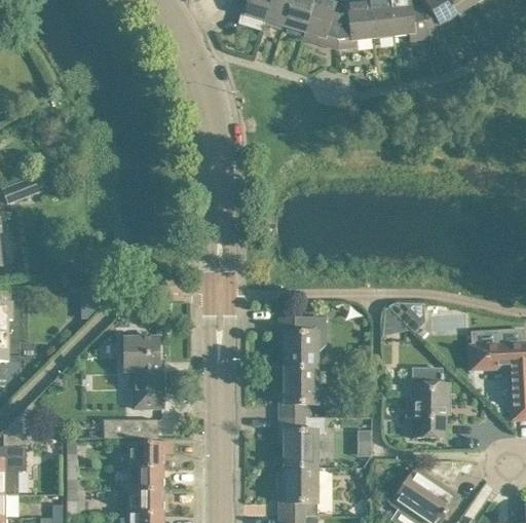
[(261,30),(264,20),(269,0),(247,0),(243,11),(241,10),(237,23),(261,30)]
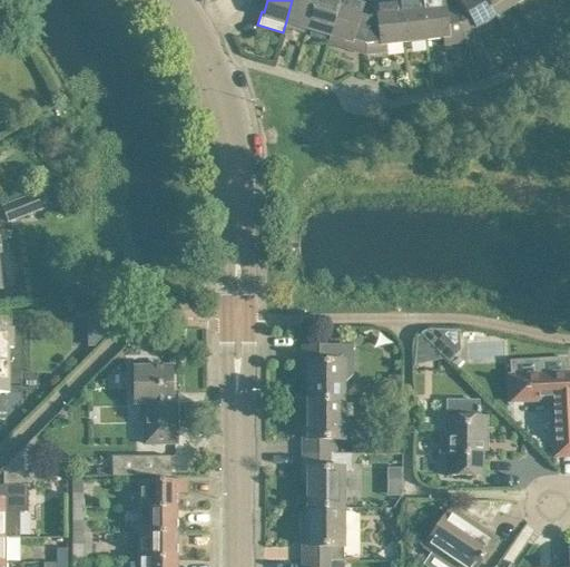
[(292,0),(286,21),(293,23),(294,28),(301,30),(302,30),(305,27),(308,28),(315,0),(292,0)]
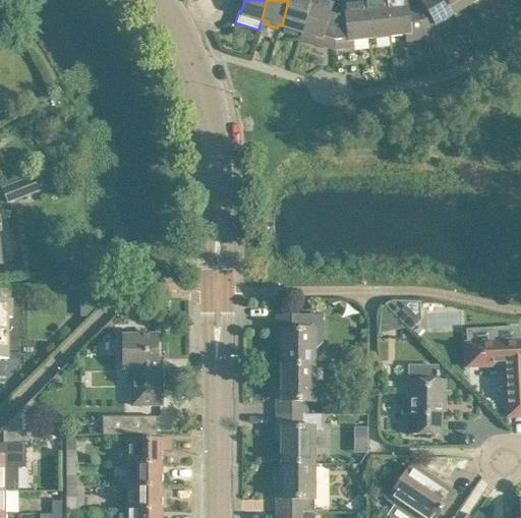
[(288,0),(282,25),(284,26),(283,31),(294,34),(296,30),(301,32),(309,0),(288,0)]
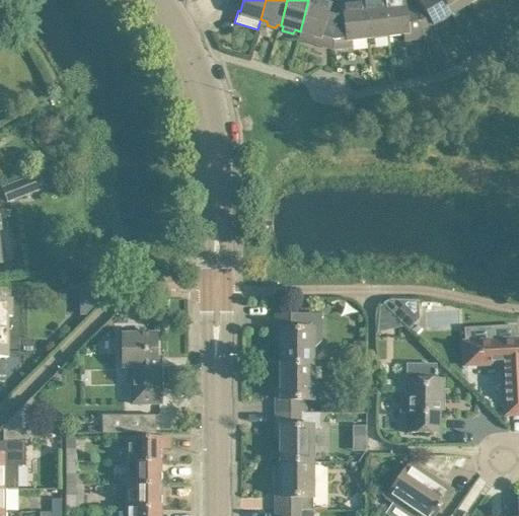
[(331,2),(324,0),(308,0),(300,31),(298,37),(332,48),(336,14),(328,12),(331,2)]
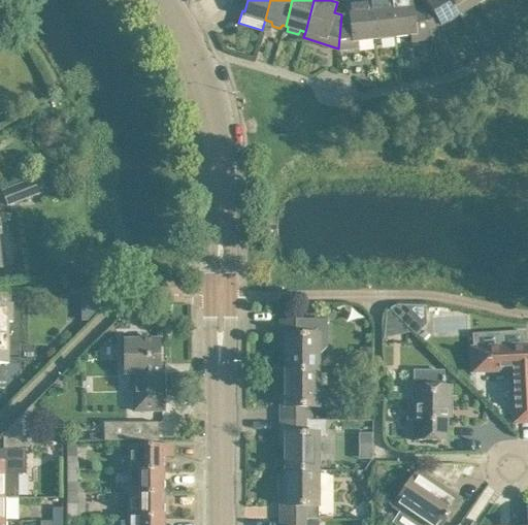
[(349,13),(341,14),(338,48),(359,45),(358,39),(373,37),(369,0),(348,3),(349,13)]
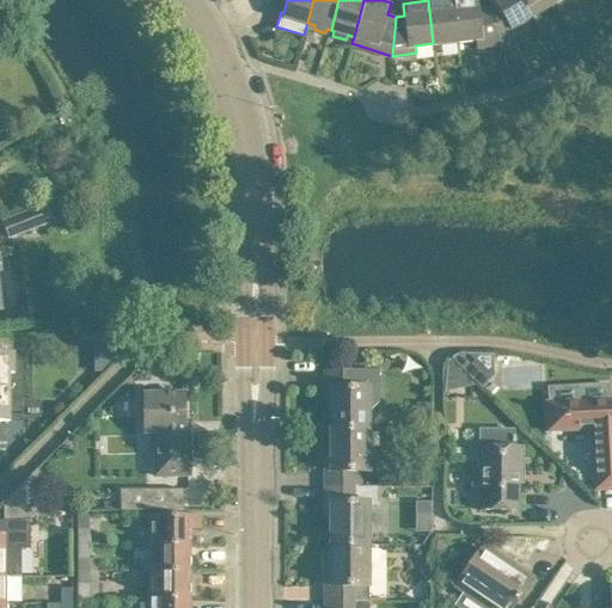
[(428,0),(433,43),(457,41),(452,0),(428,0)]
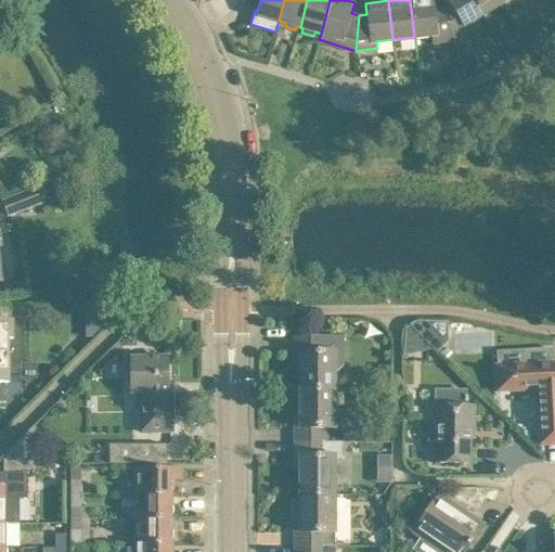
[(410,0),(414,37),(431,35),(431,41),(453,39),(442,5),(435,5),(434,0),(410,0)]
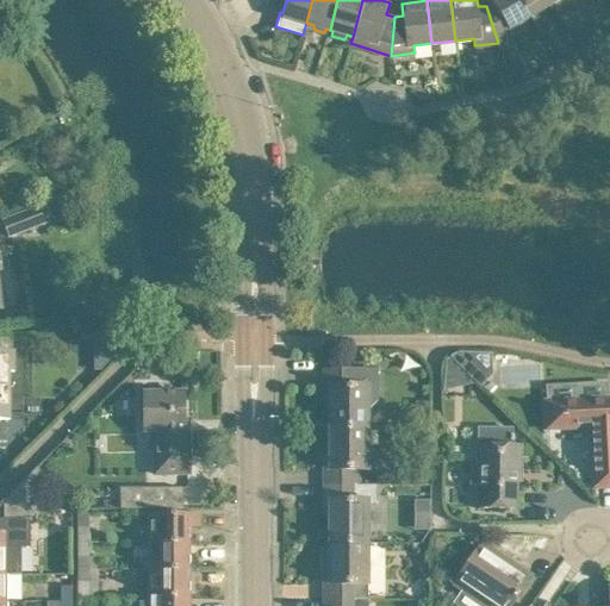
[(492,0),(493,1),(486,6),(498,43),(518,30),(515,24),(530,14),(522,0),(492,0)]
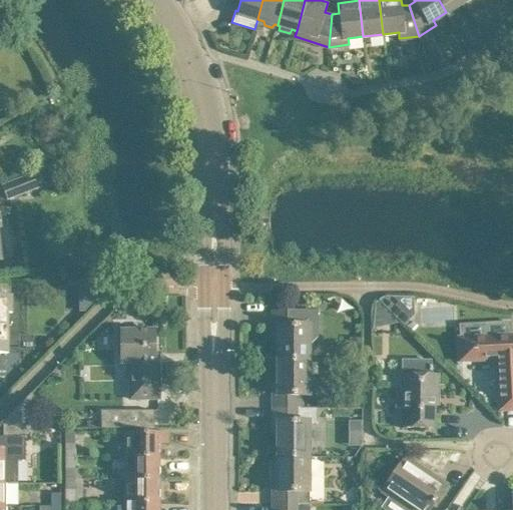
[(439,0),(446,12),(464,2),(462,0),(439,0)]
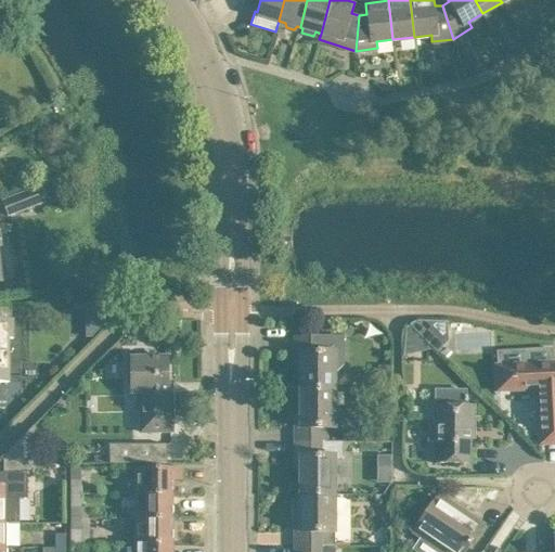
[(47,107),(39,112),(44,120),(52,116),(47,107)]
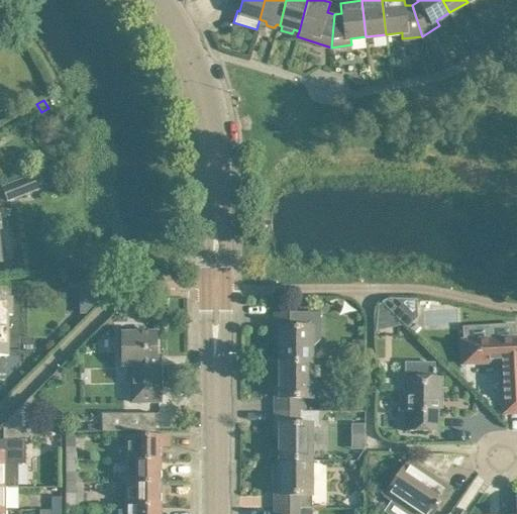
[(56,165),(41,170),(46,182),(61,177),(56,165)]
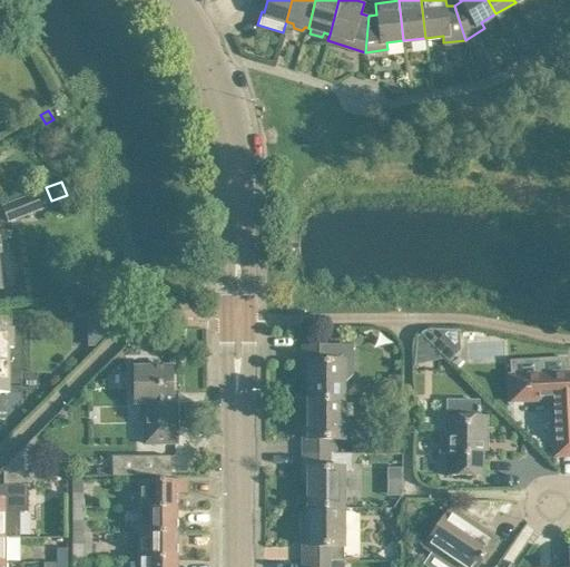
[(9,218),(45,205),(39,191),(3,204),(9,218)]
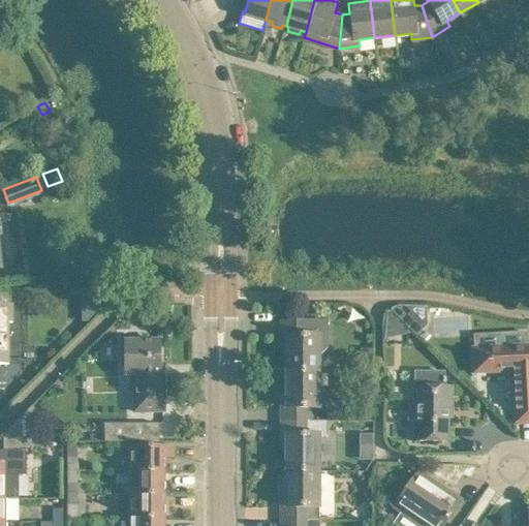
[(88,319),(105,302),(105,298),(105,291),(102,291),(83,291),(83,319),(88,319)]
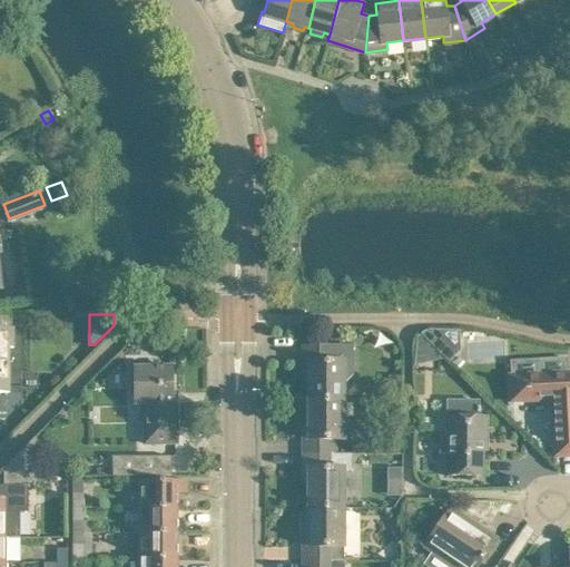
[(13,324),(0,324),(0,389),(9,390),(9,345),(13,345),(13,324)]
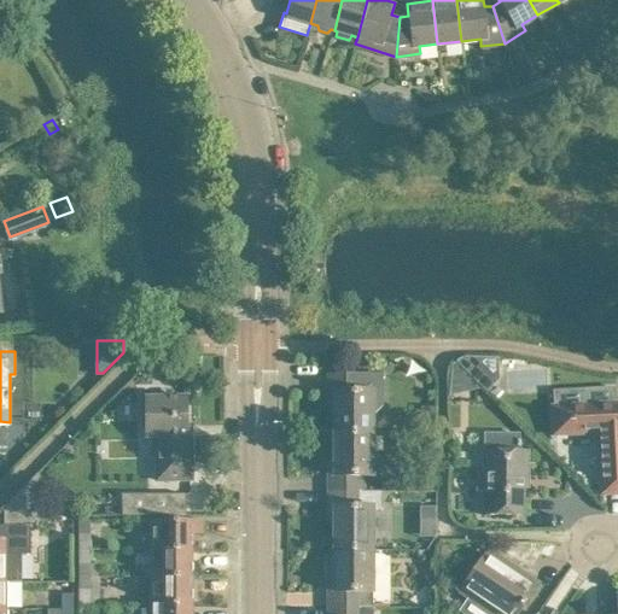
[(458,358),(455,360),(487,390),(499,376),(497,356),(467,355),(465,355),(462,355),(460,356),(458,358)]
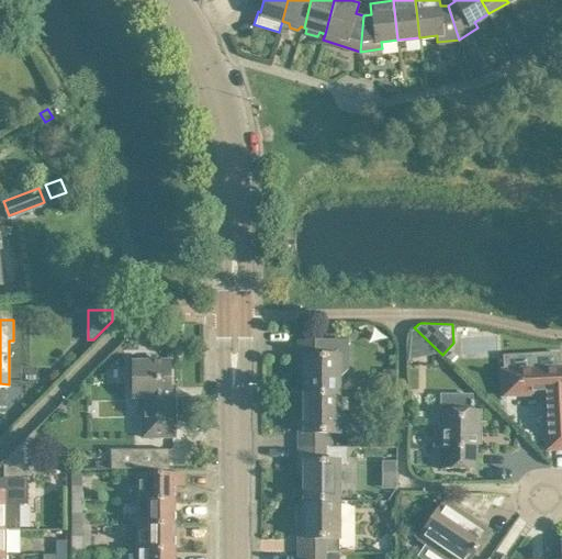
[(437,351),(413,328),(411,330),(408,358),(437,351)]
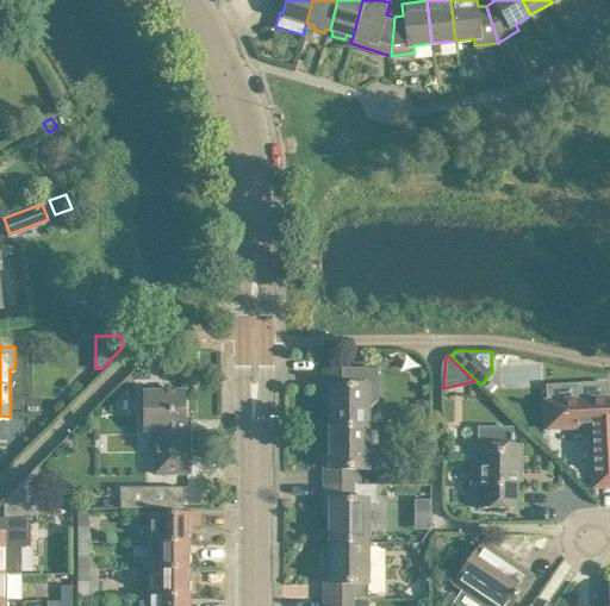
[(378,368),(324,368),(324,385),(329,385),(329,400),(329,425),(367,425),(367,410),(377,399),(378,368)]
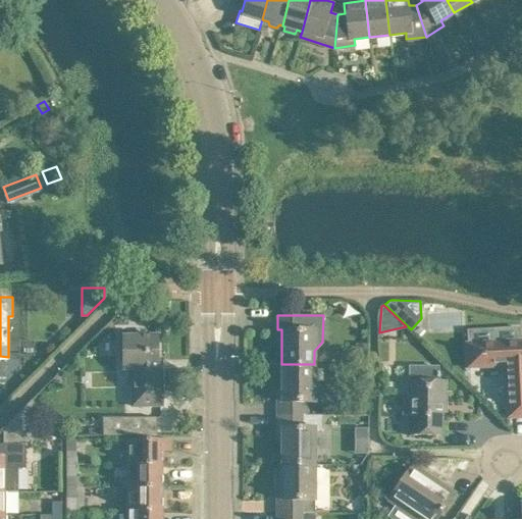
[(469,342),(467,342),(468,365),(506,363),(509,415),(521,413),(521,339),(519,340),(519,326),(468,328),(469,342)]
